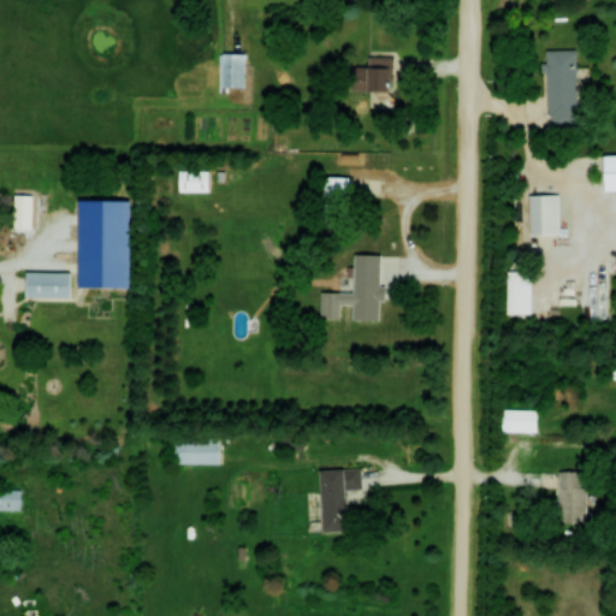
[(576,49),(545,49),(545,128),(576,128),(576,49)]
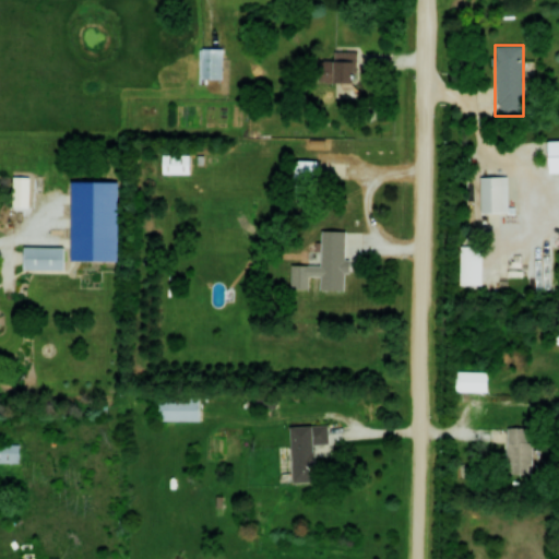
[(202,82),(222,82),(222,48),(202,48),(202,82)]
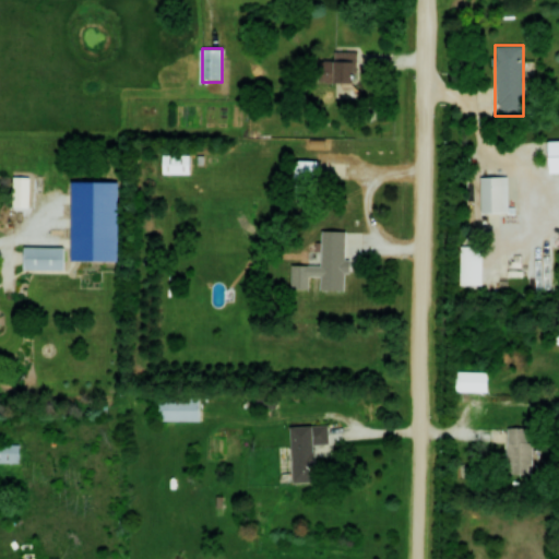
[(357,50),(333,50),(333,59),(319,59),(319,82),(357,82),(357,50)]
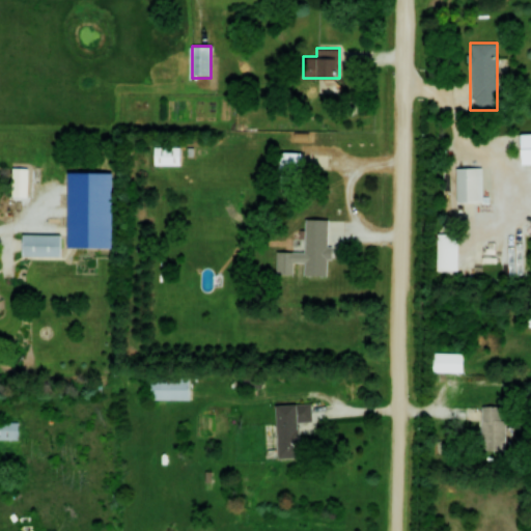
[(530,162),(530,132),(521,133),(522,163),(530,162)]
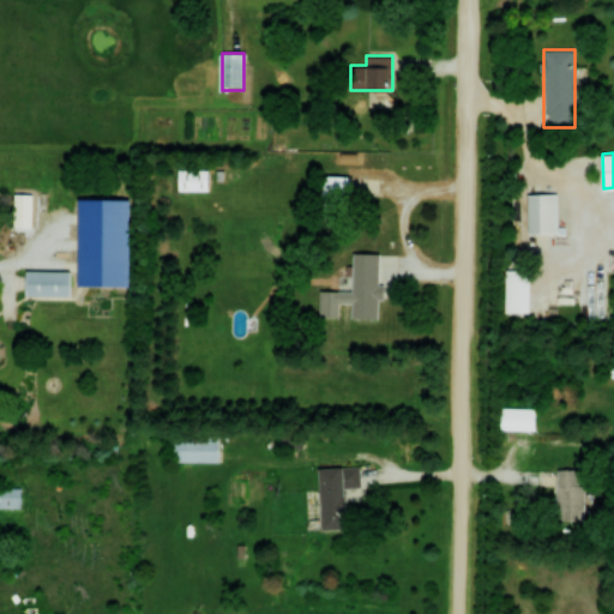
[(208,169),(178,169),(178,191),(208,191),(208,169)]
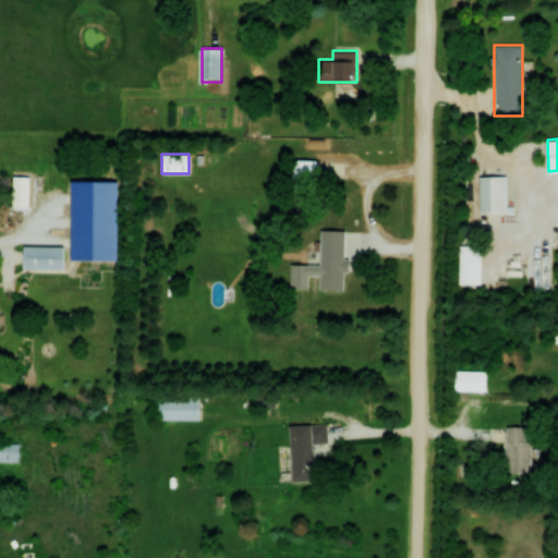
[(317,159),(293,159),(293,191),(317,192),(317,159)]
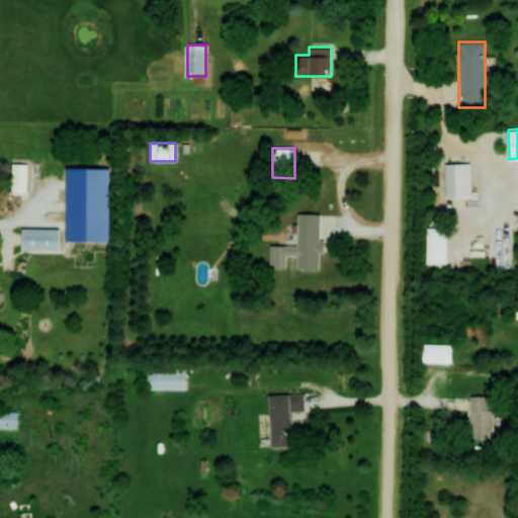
[(470,196),(470,163),(445,163),(445,196),(470,196)]
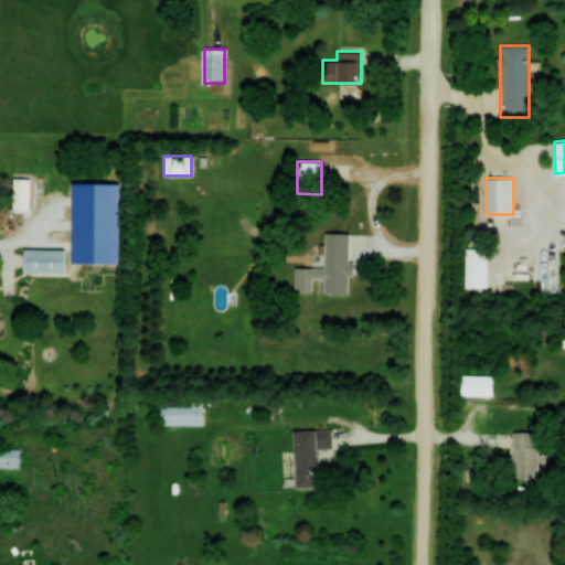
[(323,279),(323,291),(348,292),(350,233),(324,232),(323,268),(310,267),(310,279),(323,279)]
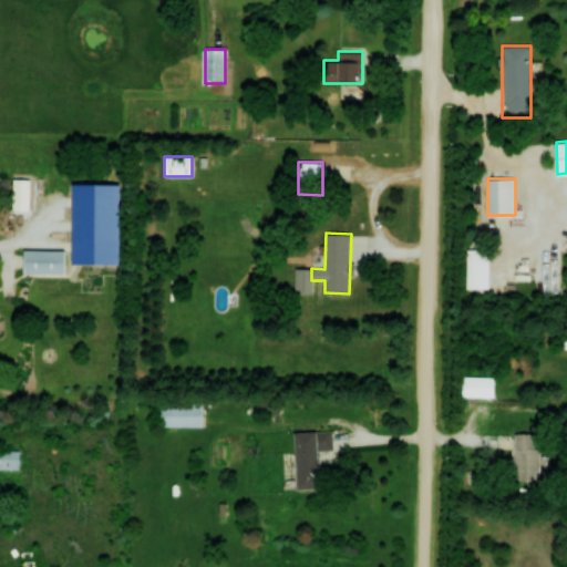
[(490,249),(466,249),(466,288),(490,288),(490,249)]
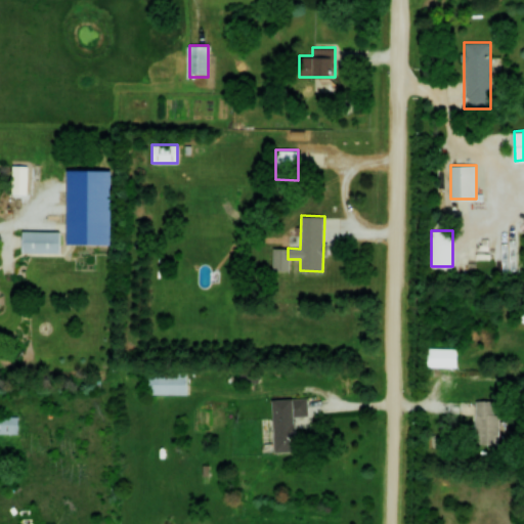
[(59,231),(23,231),(23,253),(59,253),(59,231)]
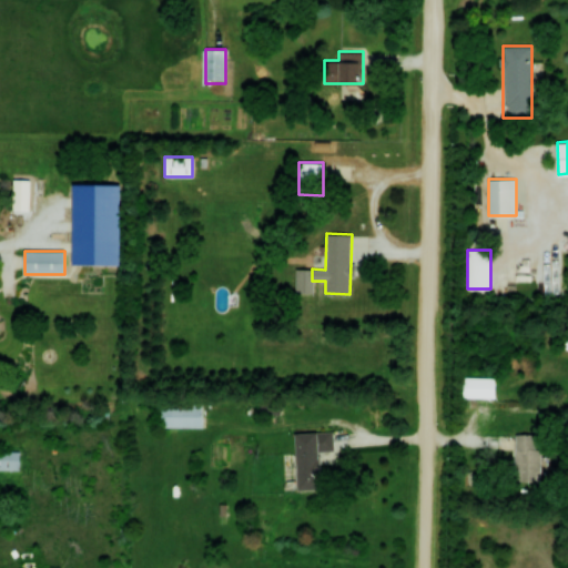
[(202,404),(162,404),(162,427),(202,427),(202,404)]
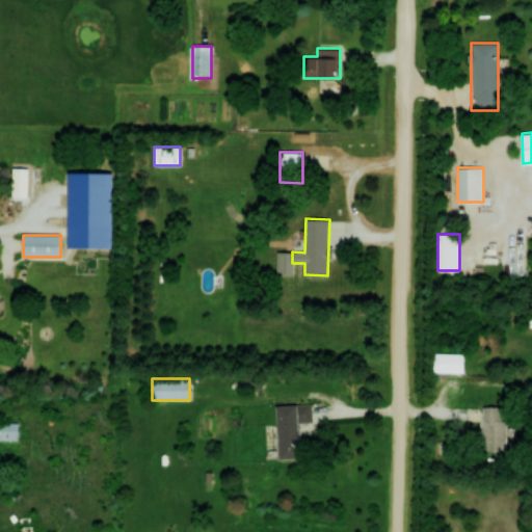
[(276,405),(278,459),(300,458),(300,423),(313,422),(312,404),(276,405)]
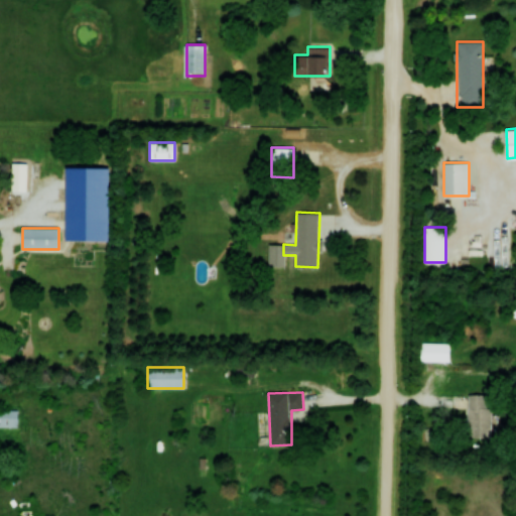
[(490,436),(490,394),(468,394),(468,436),(490,436)]
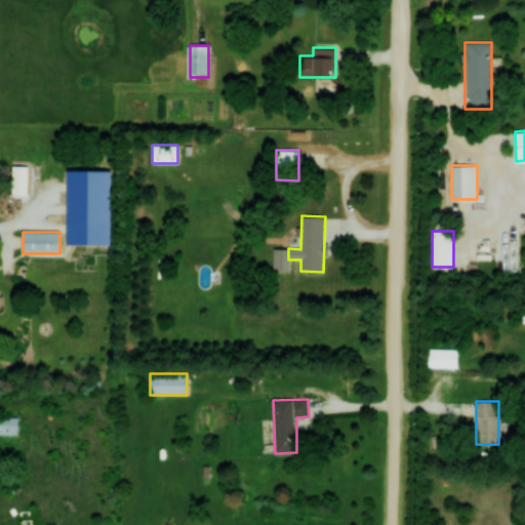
[(0,434),(17,434),(17,416),(0,415),(0,434)]
